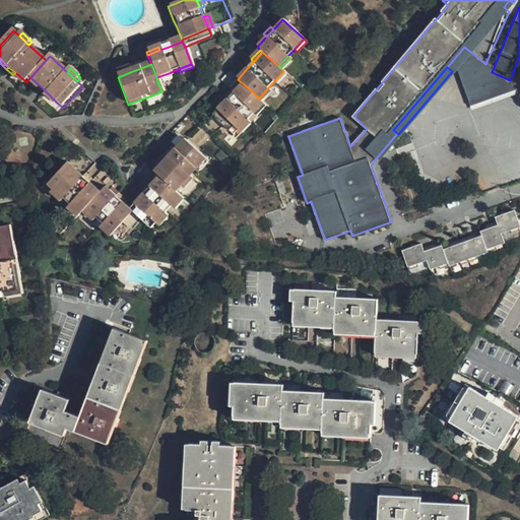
[(118,77),(130,72),(128,69),(117,73),(118,77)]
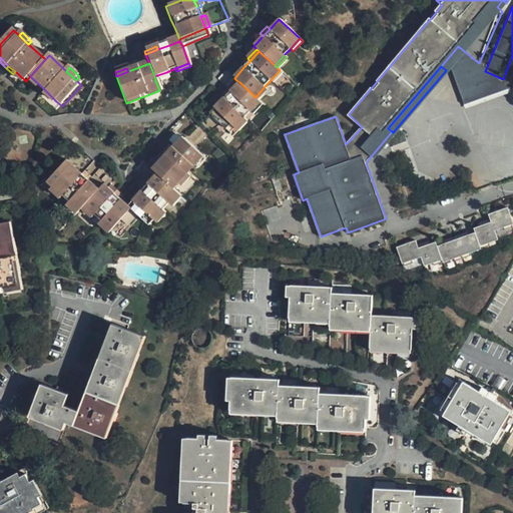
[(274,82),(283,72),(280,70),(271,80),(274,82)]
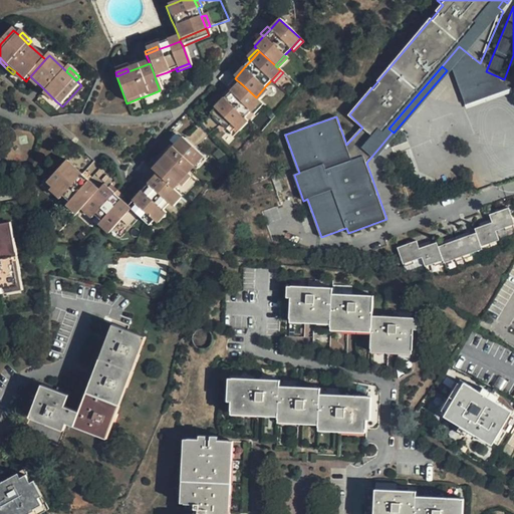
[(26,81),(15,71),(13,74),(23,83),(26,81)]
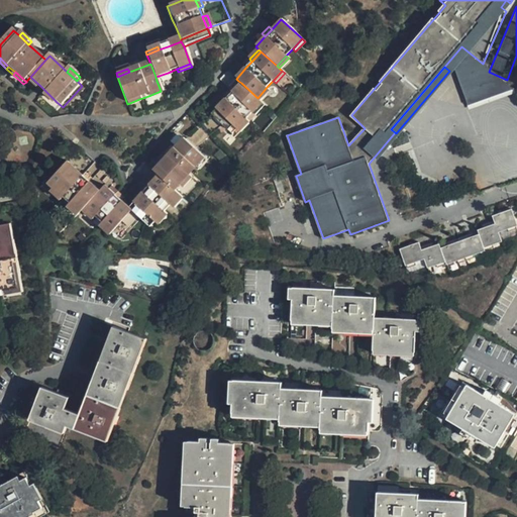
[(157,81),(169,76),(168,73),(156,77),(157,81)]
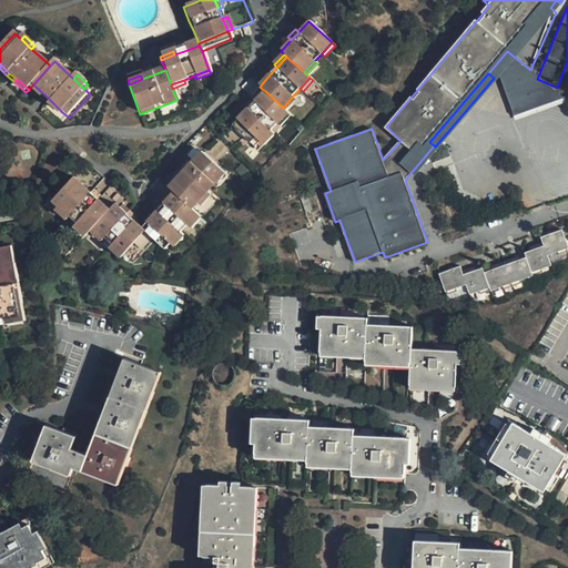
[(33,84),(30,88),(41,98),(44,94),(33,84)]
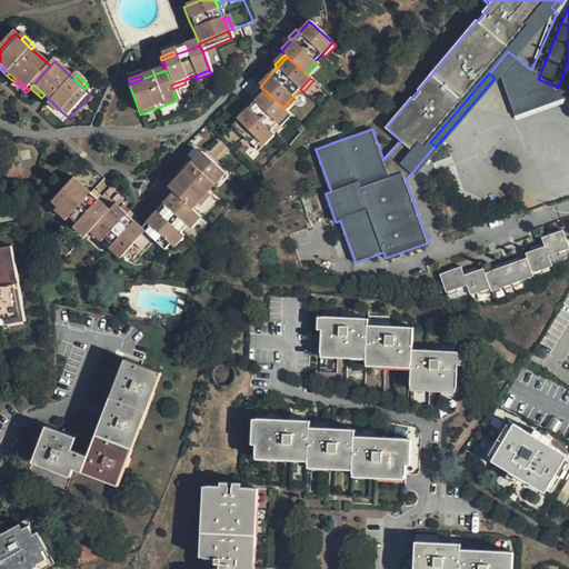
[(266,91),(262,89),(252,100),(256,102),(266,91)]
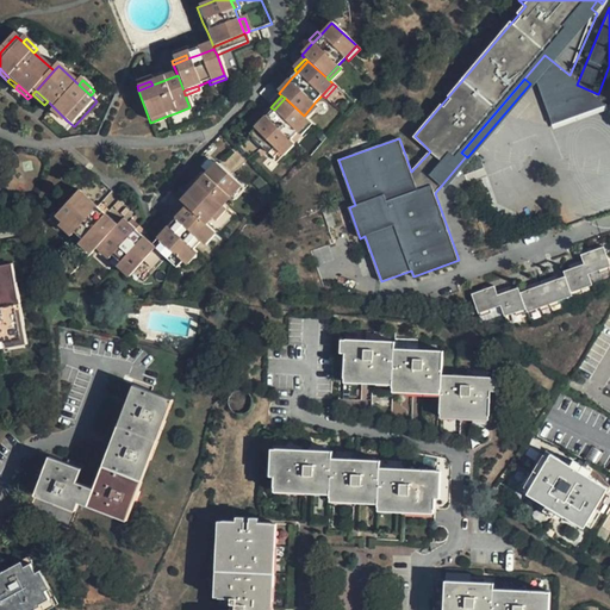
[(249,137),(269,155),(277,148),(280,153),(292,141),(298,132),(310,120),(306,118),(304,116),(285,98),(274,110),(267,118),(249,137)]
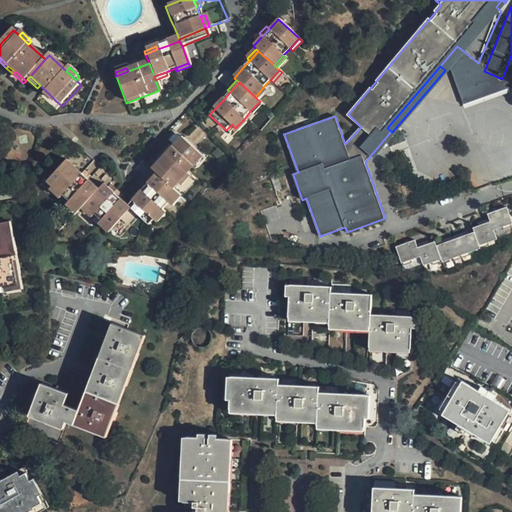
[(40,85),(37,88),(44,94),(47,92),(40,85)]
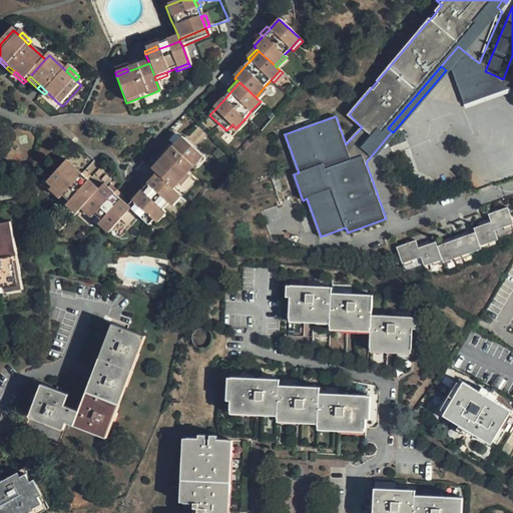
[(255,97),(258,99),(269,87),(266,85),(255,97)]
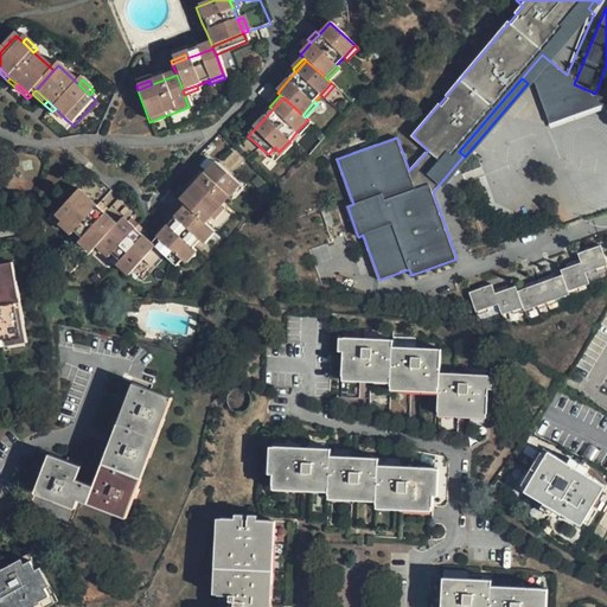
[(189,107),(174,113),(176,116),(191,110),(189,107)]
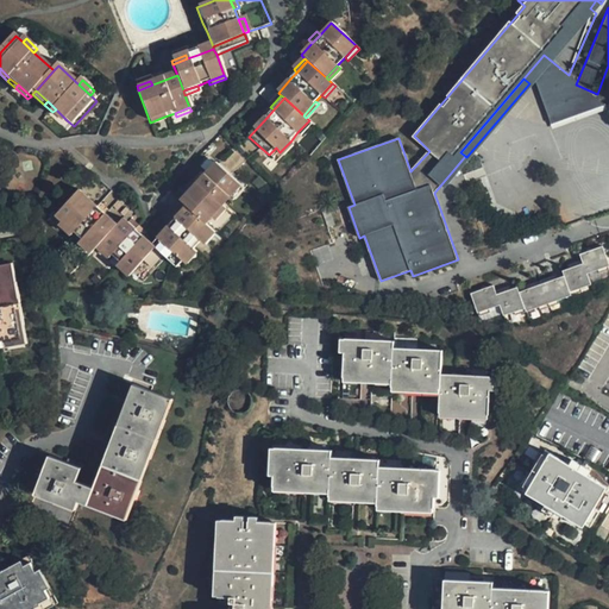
[(270,107),(263,114),(267,118),(274,110),(270,107)]
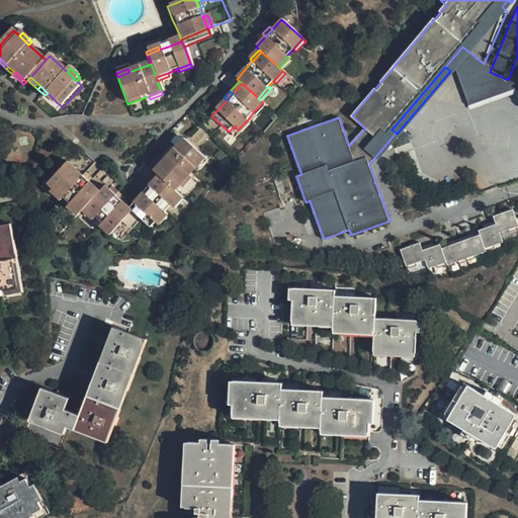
[(57,102),(48,93),(45,95),(55,104),(57,102)]
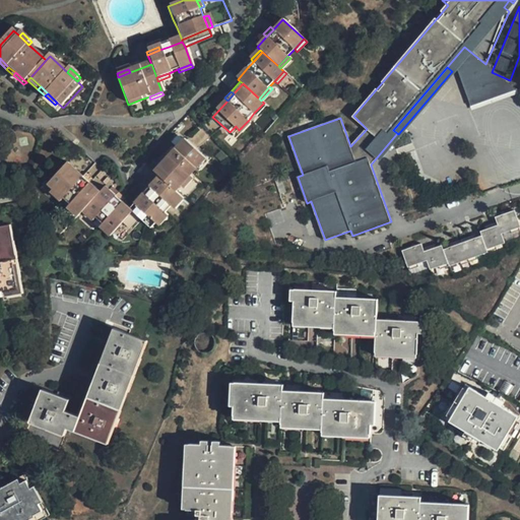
[(257,116),(266,106),(264,103),(254,113),(257,116)]
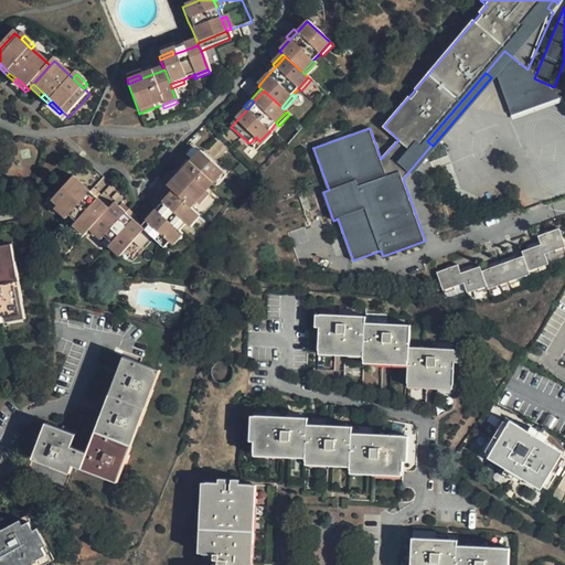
[(270,130),(259,141),(263,145),(273,132),(270,130)]
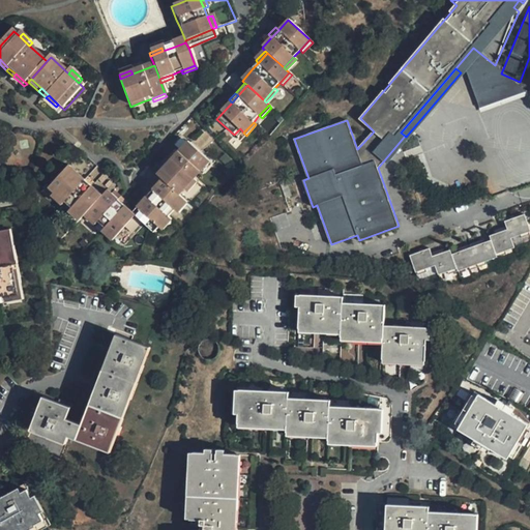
[(163,182),(179,198),(184,192),(194,182),(201,174),(209,164),(187,144),(178,154),(172,162),(163,171),(156,177),(163,182)]
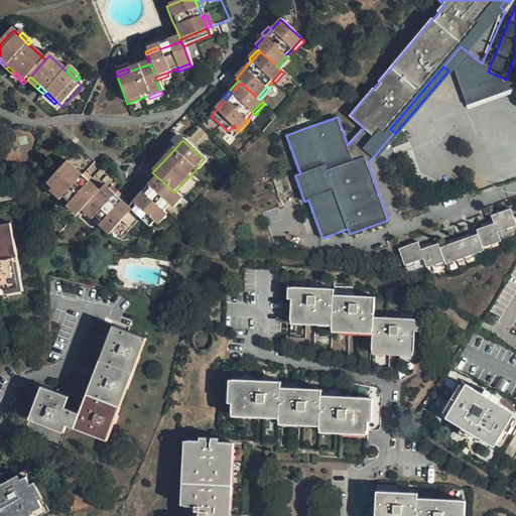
[(167,157),(173,150),(171,148),(164,154),(167,157)]
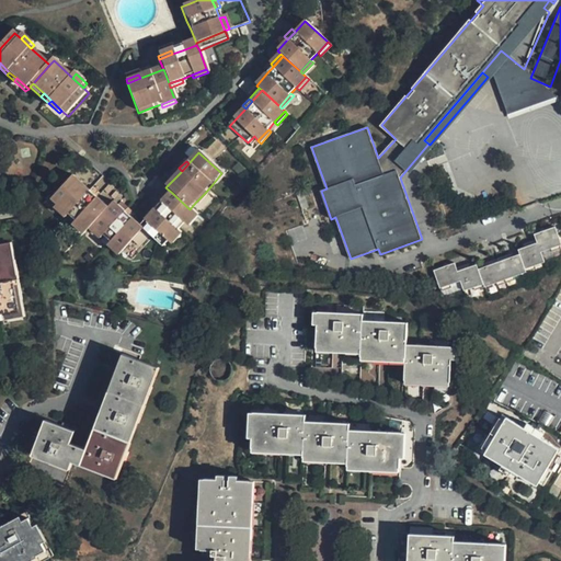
[(182,171),(179,168),(169,179),(172,181),(182,171)]
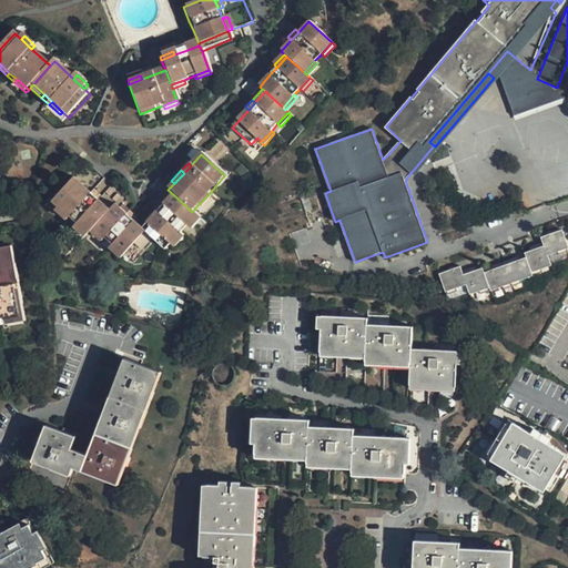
[(217,190),(227,179),(224,175),(215,186),(217,190)]
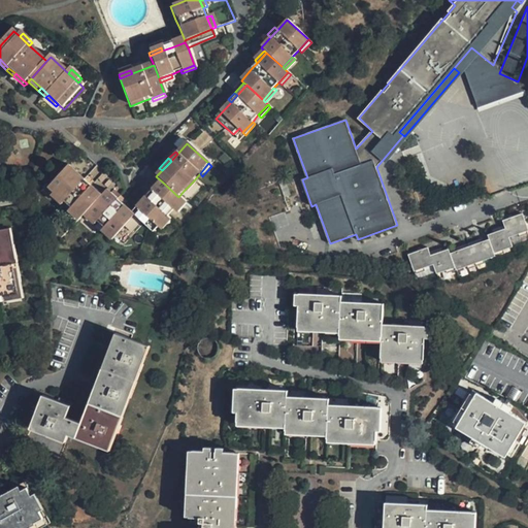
[(68,168),(48,190),(54,195),(64,204),(70,210),(81,221),(85,218),(88,215),(101,199),(91,189),(85,183),(68,168)]
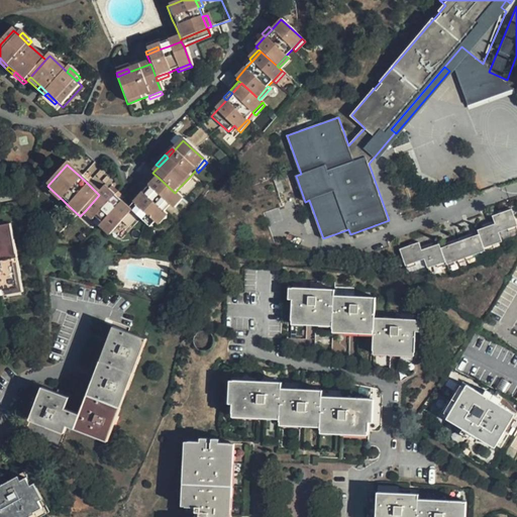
[(91,182),(85,176),(83,179),(89,185),(91,182)]
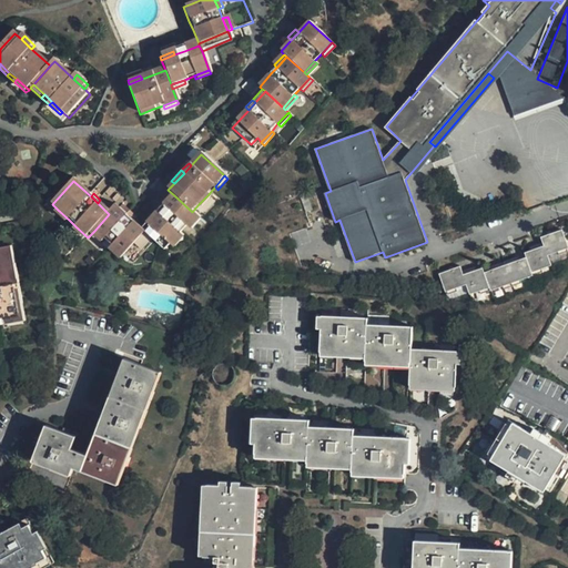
[(156,215),(142,232),(145,235),(161,250),(166,243),(170,246),(179,235),(186,227),(196,216),(192,212),(174,195),(164,206),(156,215)]
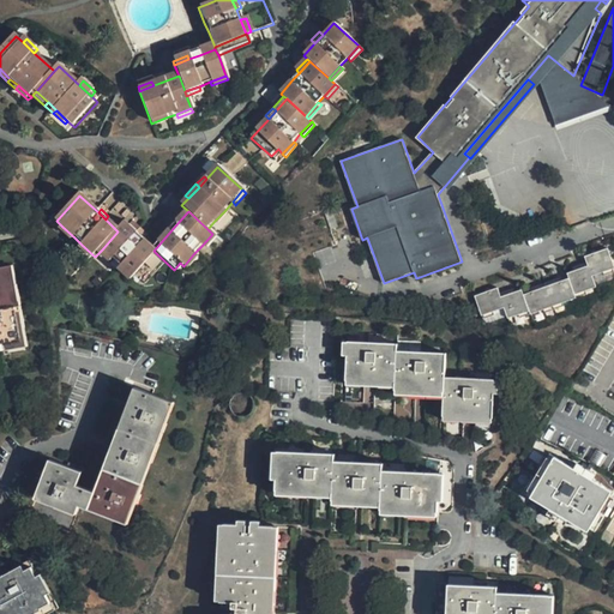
[(224,211),(214,222),(217,226),(228,214),(224,211)]
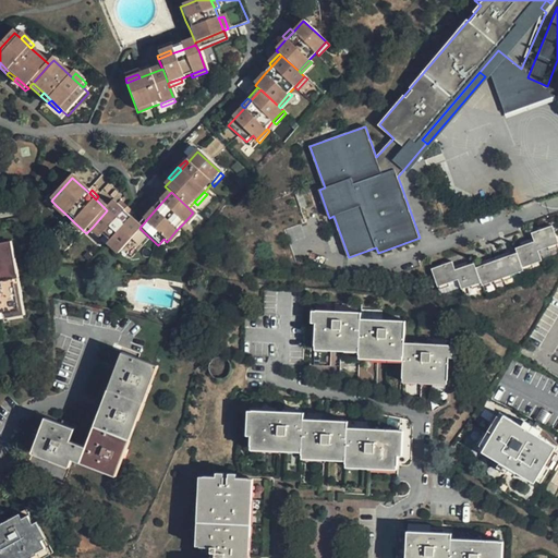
[(157,199),(150,208),(154,211),(161,203),(157,199)]
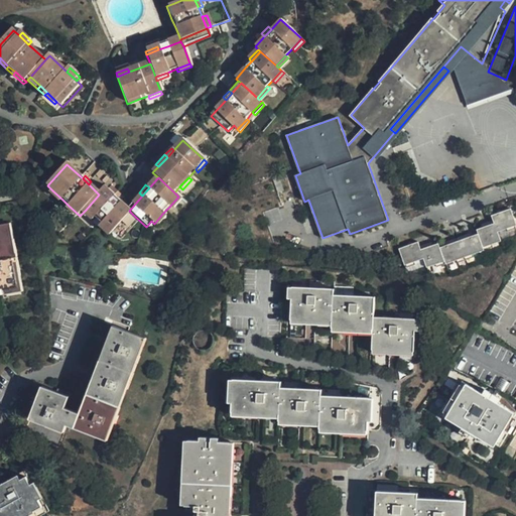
[(99,195),(86,210),(96,219),(102,225),(112,234),(132,214),(129,211),(121,204),(116,199),(105,188),(99,195)]
